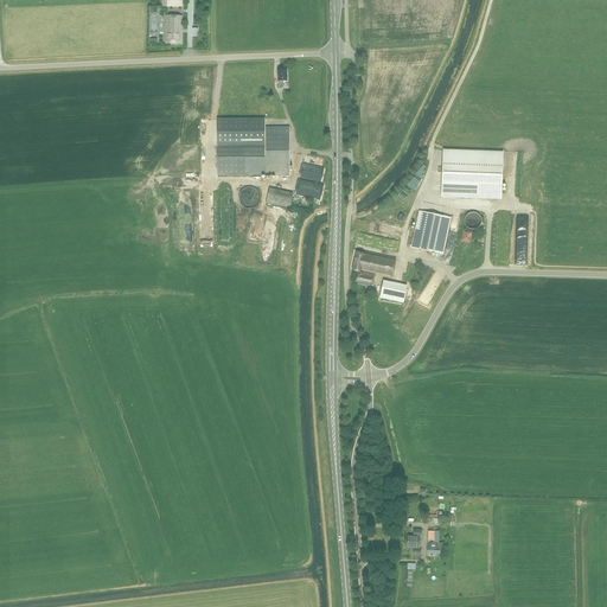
[(181,43),(183,16),(166,16),(166,43),(181,43)]
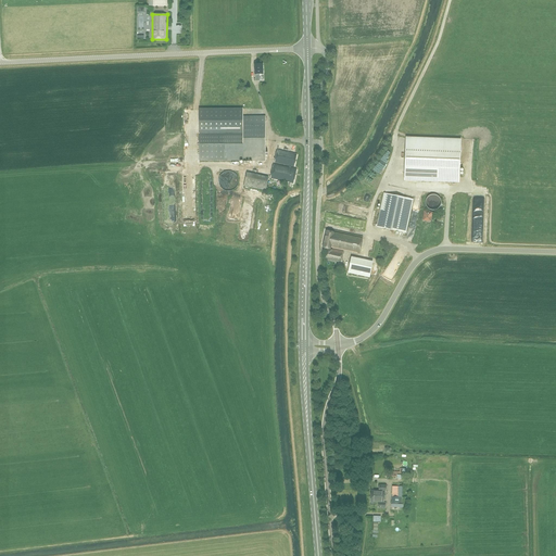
[(265,160),(265,117),(243,117),(243,109),(199,109),(200,161),(226,161),(265,160)]
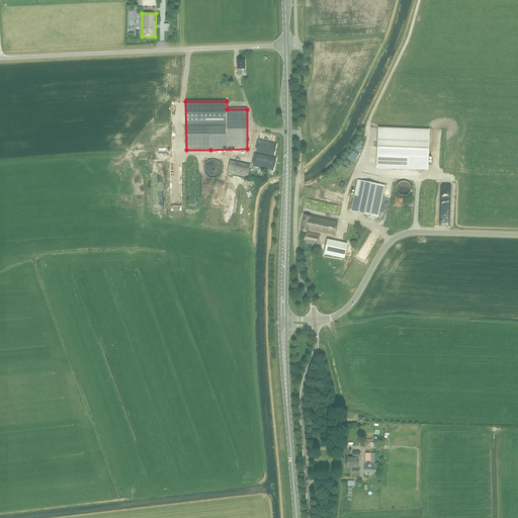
[(429,131),(378,128),(377,167),(428,169),(429,131)]
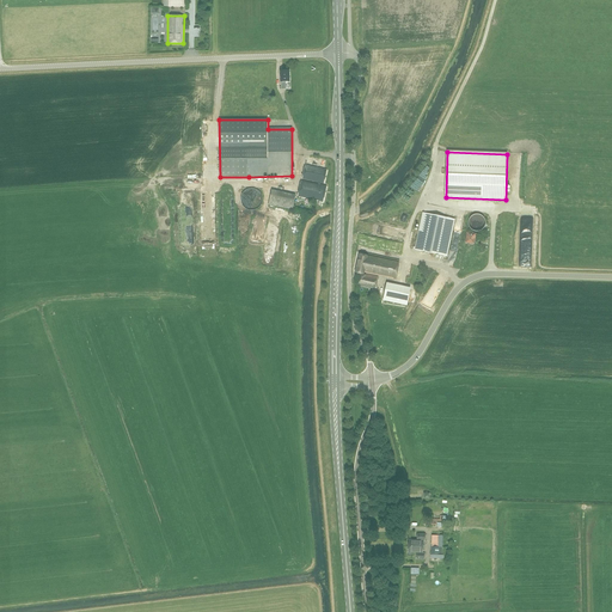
[(324,202),(326,187),(320,184),(320,183),(324,183),(328,170),(306,165),(303,178),(319,182),(318,184),(301,181),(298,196),(324,202)]
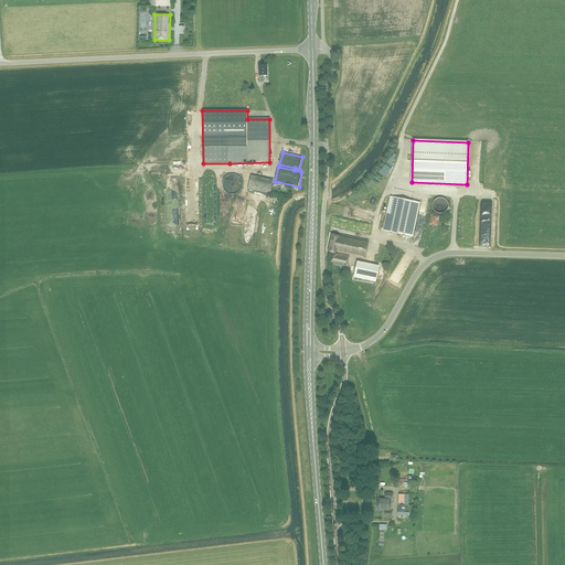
[(273,180),(251,176),(247,189),(270,194),(273,180)]
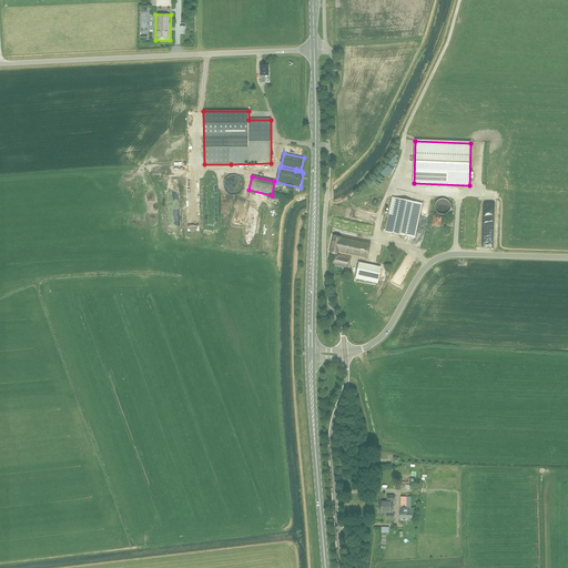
[(234,183),(226,191),(233,196),(244,184),(241,181),(236,185),(234,183)]
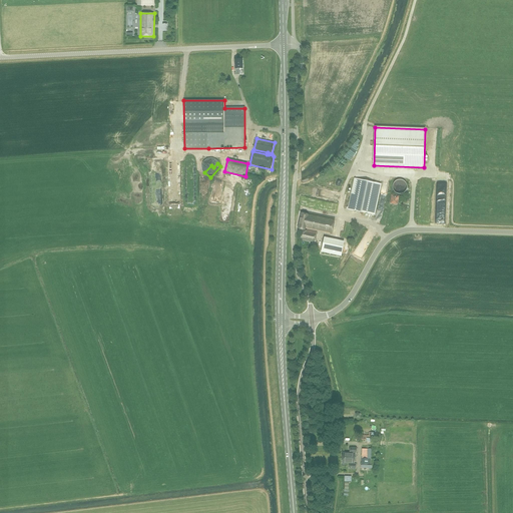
[(380,183),(375,182),(355,178),(349,207),(347,206),(347,208),(374,214),(380,183)]
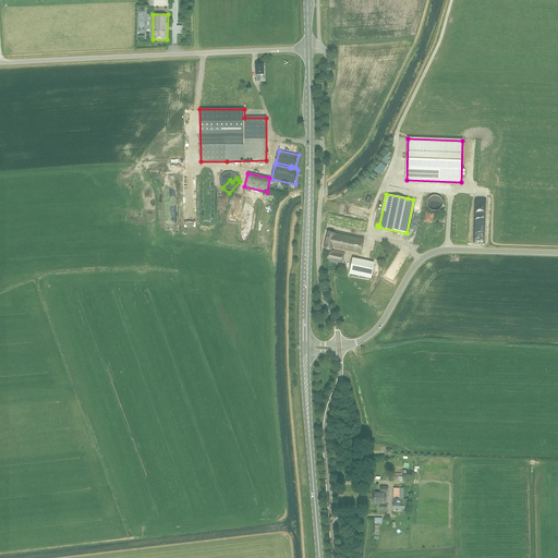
[(435,210),(438,210),(440,208),(443,206),(443,203),(441,199),(440,197),(437,196),(434,195),(431,196),(428,198),(427,202),(427,204),(428,207),(429,209),(433,210),(435,210)]
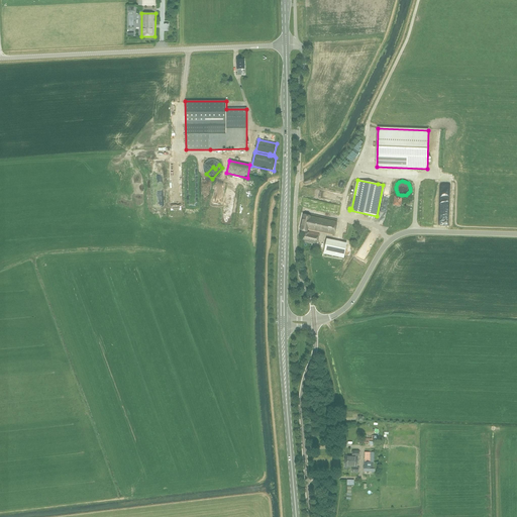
[(403,197),(395,196),(393,205),(401,207),(403,197)]
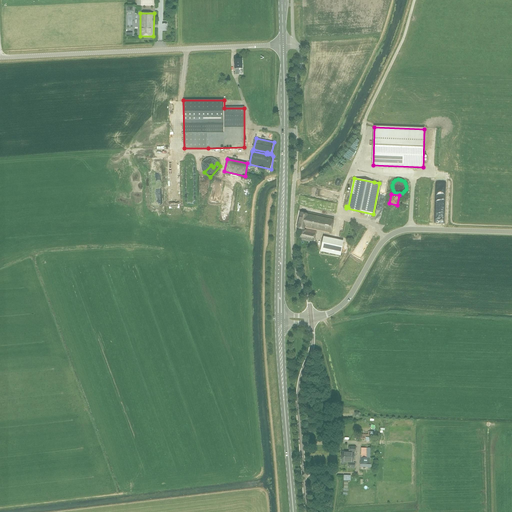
[(231,195),(227,195),(227,198),(222,198),(223,203),(231,203),(231,195)]
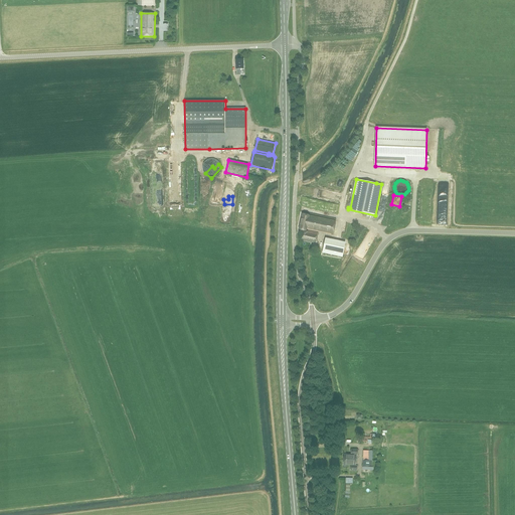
[(208,219),(218,221),(220,204),(210,202),(208,219)]
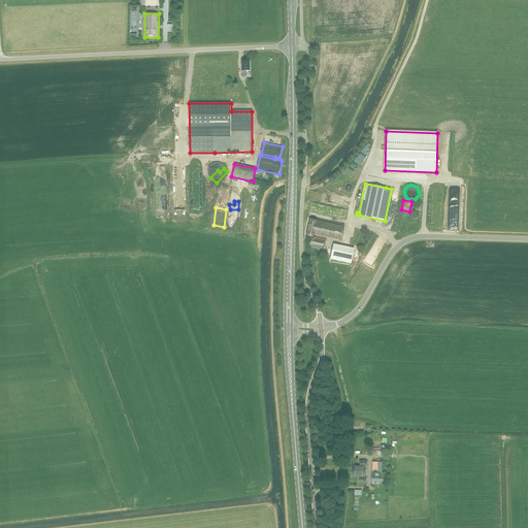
[(324,250),(326,239),(316,237),(316,236),(314,236),(315,234),(341,240),(344,227),(310,219),(306,235),(310,236),(308,245),(324,250)]
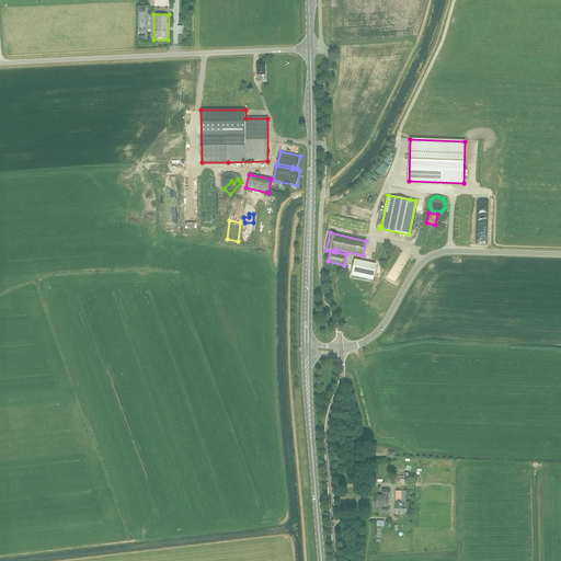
[(373,281),(376,265),(354,261),(351,275),(373,281)]
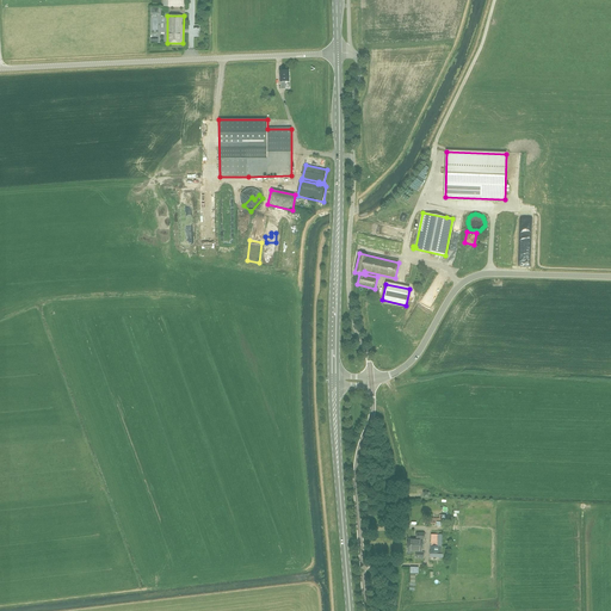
[(406,333),(414,338),(427,314),(419,309),(406,333)]
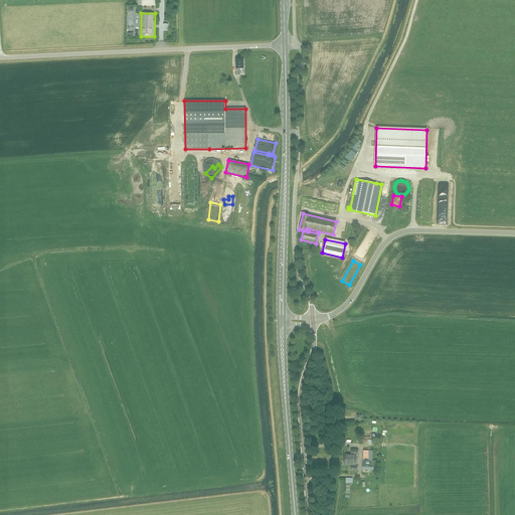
[(370,458),(370,457),(370,451),(371,451),(371,448),(367,447),(367,449),(363,449),(363,458),(363,467),(369,467),(369,458),(370,458)]
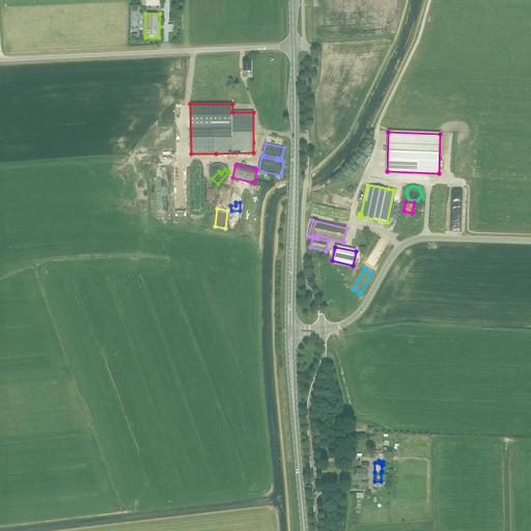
[(369,464),(362,463),(362,469),(355,468),(354,479),(361,480),(361,485),(368,485),(368,480),(367,480),(367,469),(369,469),(369,464)]
